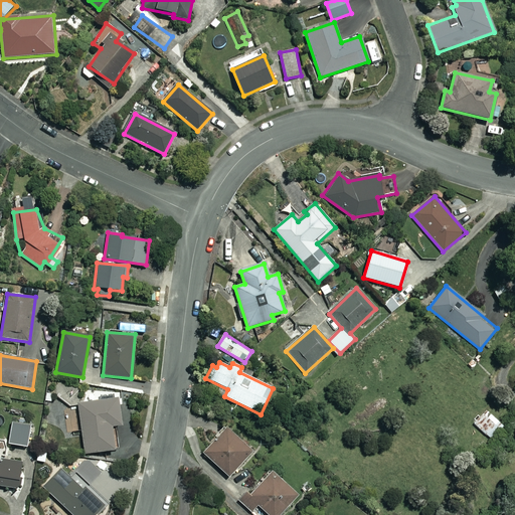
[(118,393),(101,395),(102,400),(78,403),(84,454),(116,450),(113,425),(122,424),(118,393)]
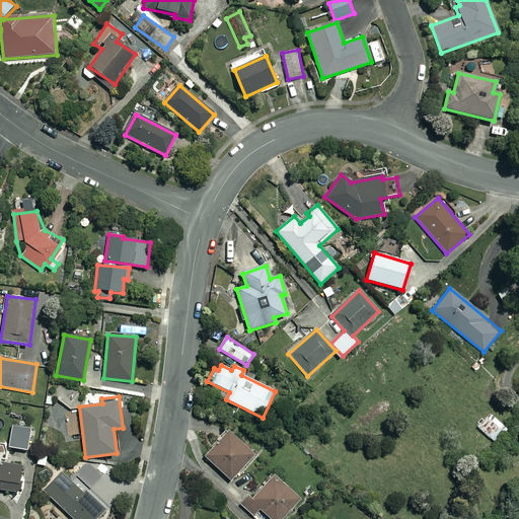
[(507,430),(492,415),(479,428),(495,443),(507,430)]
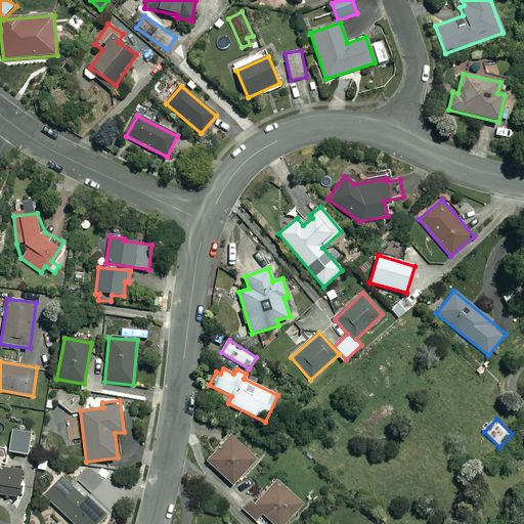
[(30,433),(12,431),(9,452),(27,454),(30,433)]
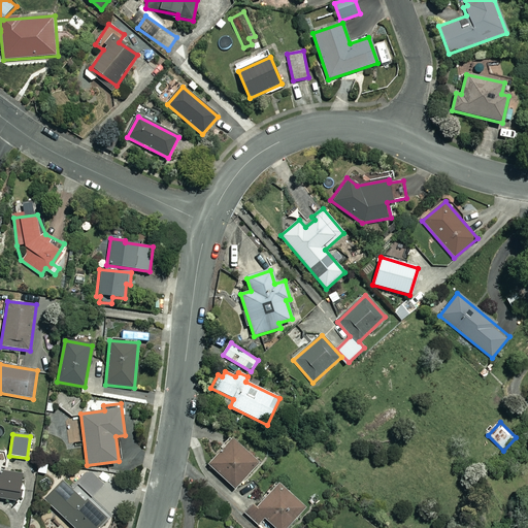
[(258,461),(232,439),(208,466),(234,488),(258,461)]
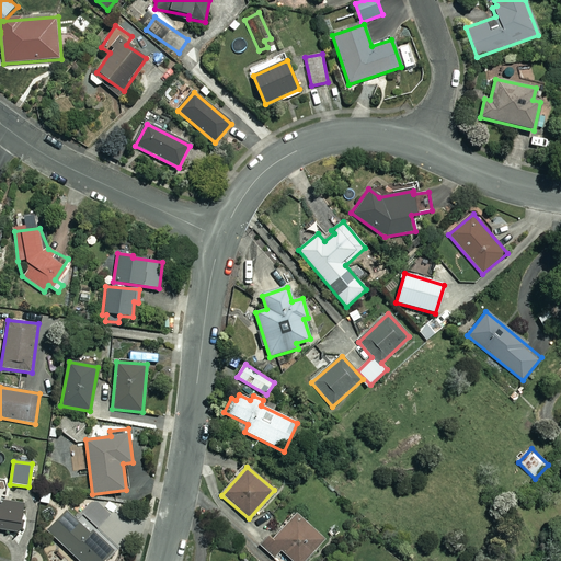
[(0,529),(19,533),(22,504),(0,501),(0,529)]
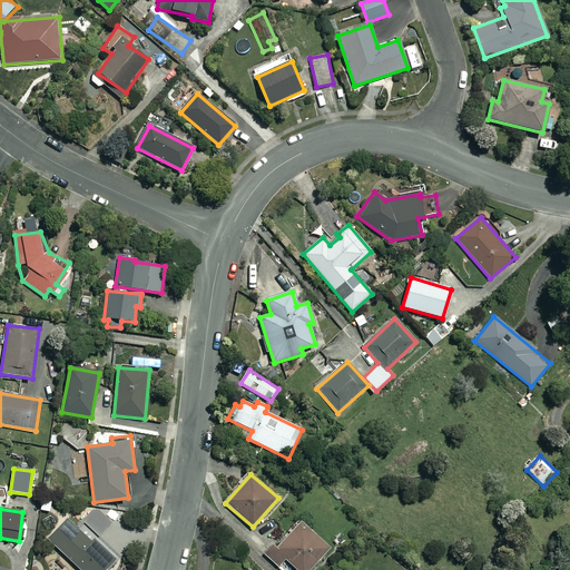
[(97,509),(84,523),(99,538),(112,523),(97,509)]
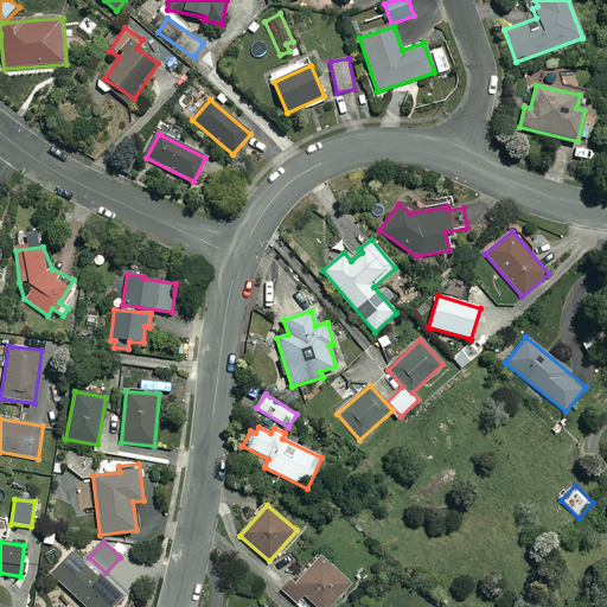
[(97,577),(72,553),(51,575),(84,606),(114,606),(123,596),(100,575),(97,577)]
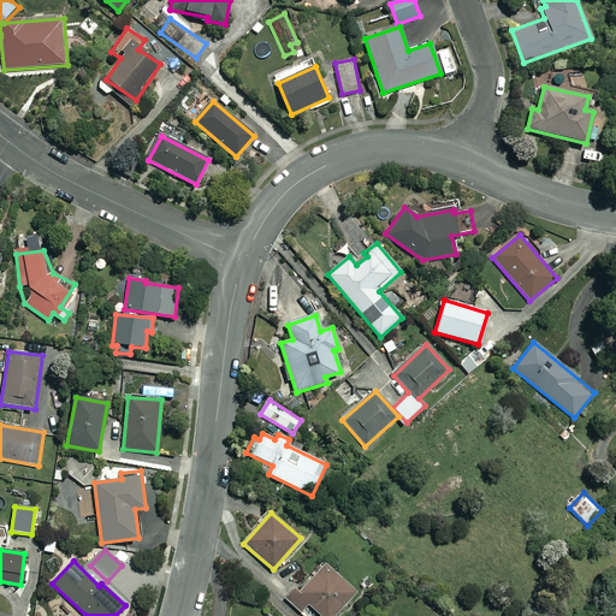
[(332,615),(354,592),(325,567),(301,594),(295,590),(286,599),(301,612),(308,605),(320,615),(332,615)]
